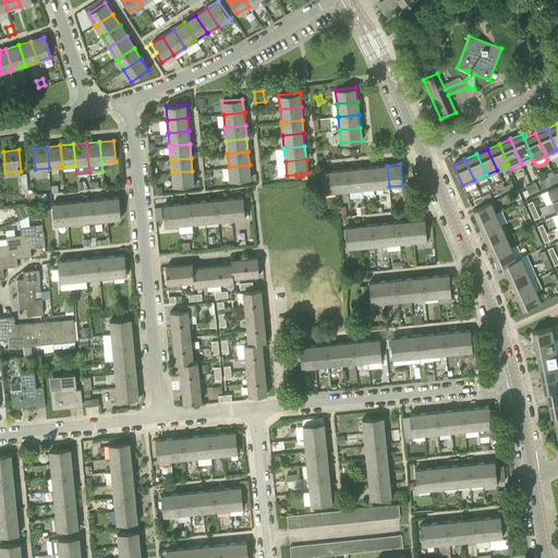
[(251,179),(250,165),(229,167),(230,181),(251,179)]
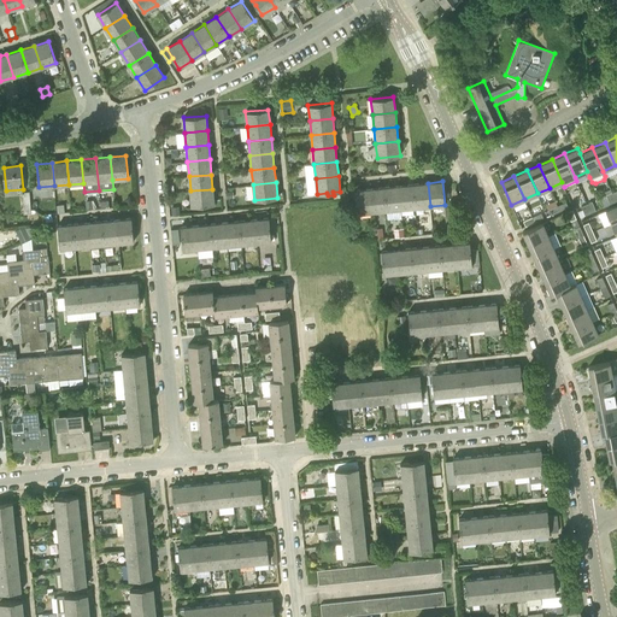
[(413,184),(416,207),(430,206),(428,183),(413,184)]
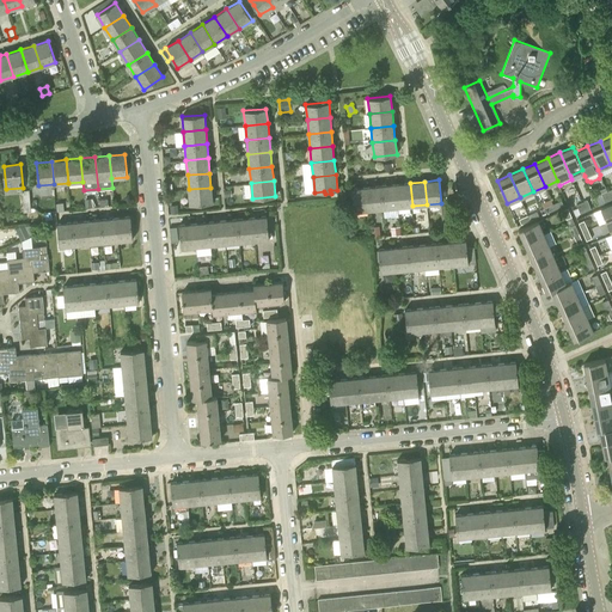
[(396,184),(398,208),(412,206),(410,183),(396,184)]
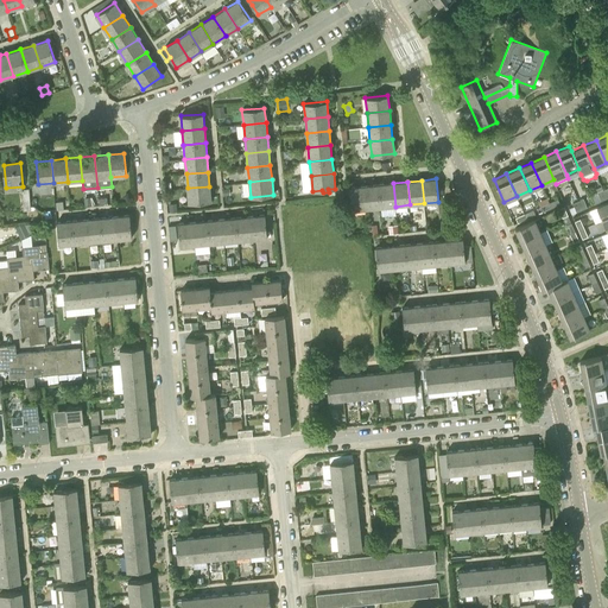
[(379,184),(381,208),(396,207),(393,183),(379,184)]
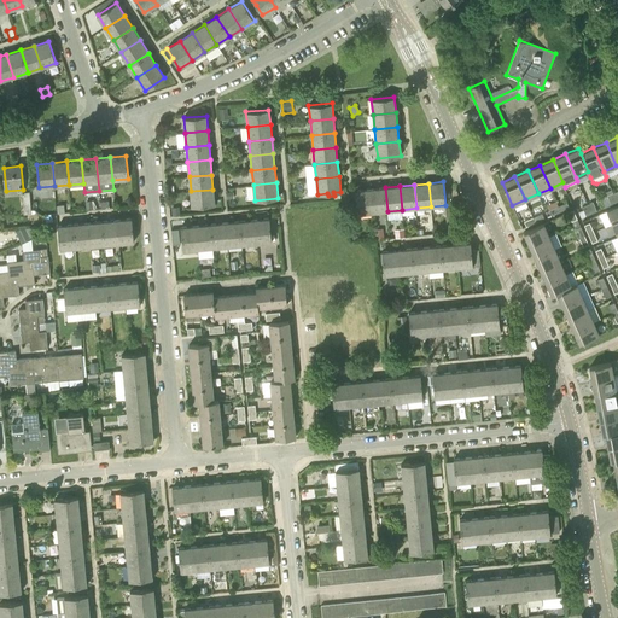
[(371,190),(373,213),(388,211),(385,187),(371,190)]
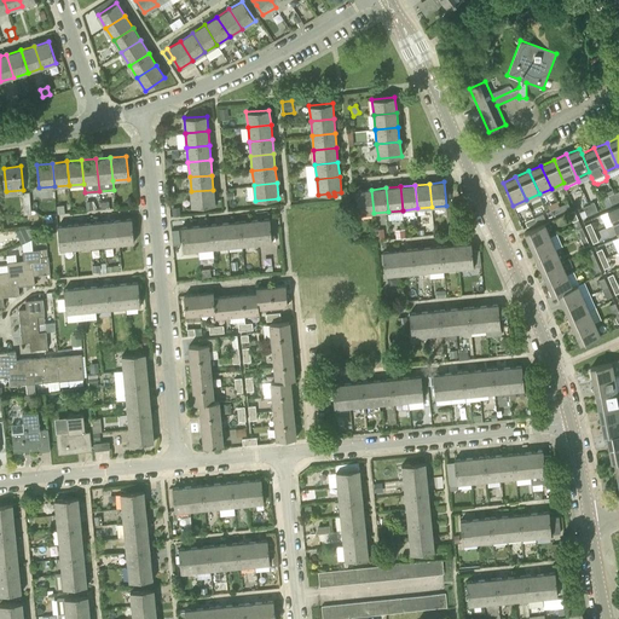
[(215,204),(213,190),(191,191),(192,207),(215,204)]
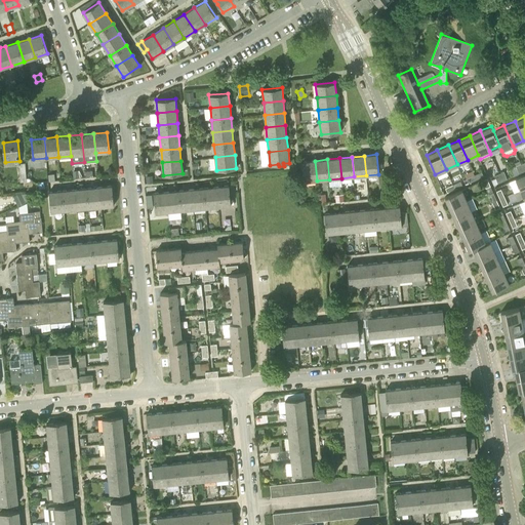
[(317,180),(315,161),(301,162),(304,182),(317,180)]
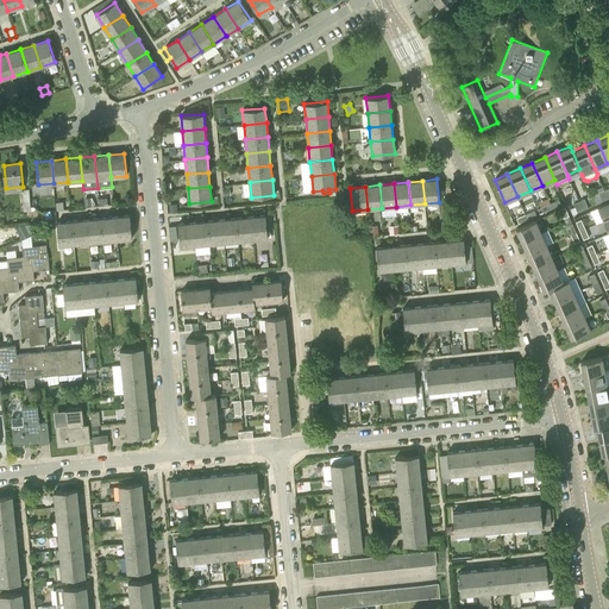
[(598,193),(591,195),(595,205),(602,201),(598,193)]
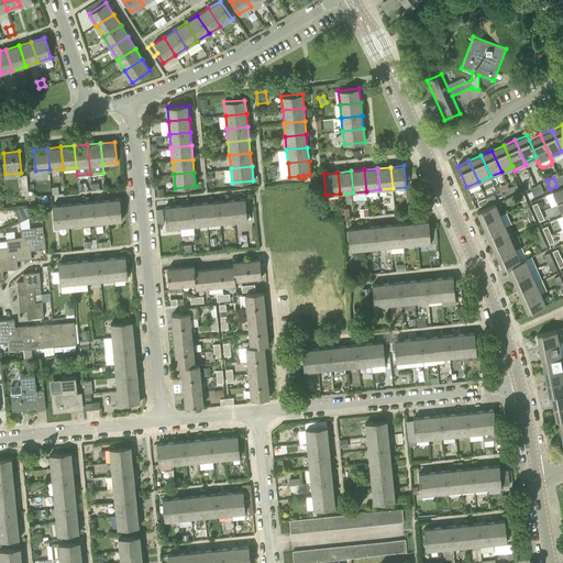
[(77,183),(78,191),(88,190),(88,181),(77,183)]
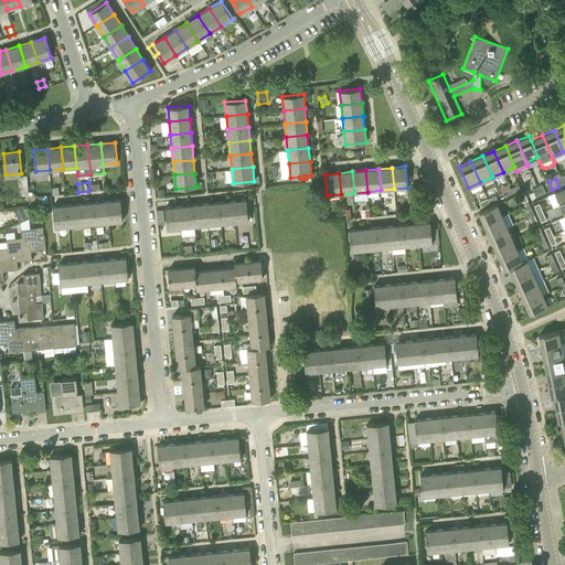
[(414,187),(407,188),(409,208),(409,206),(411,212),(417,212),(416,206),(414,187)]
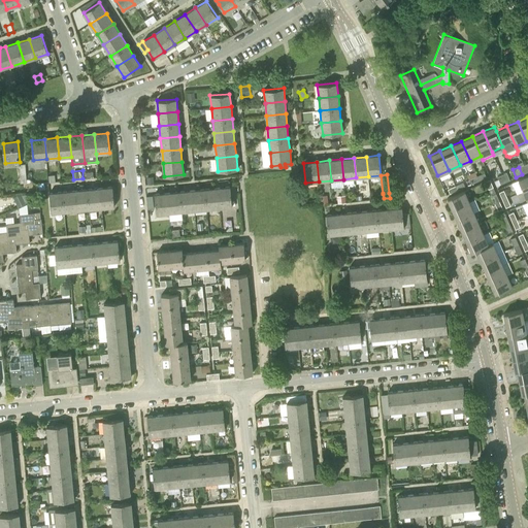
[(527,175),(518,180),(523,191),(527,189),(527,175)]
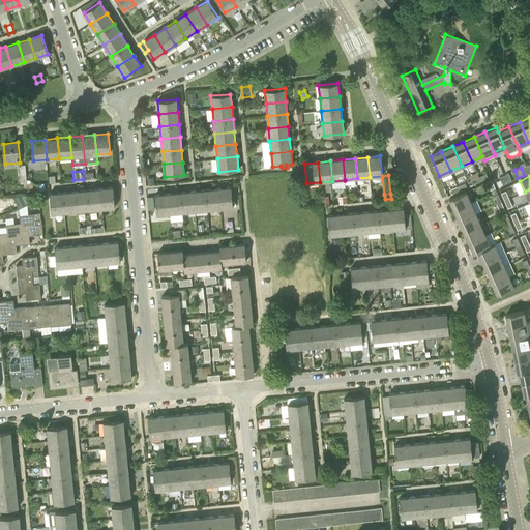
[(458,185),(460,190),(467,187),(465,182),(458,185)]
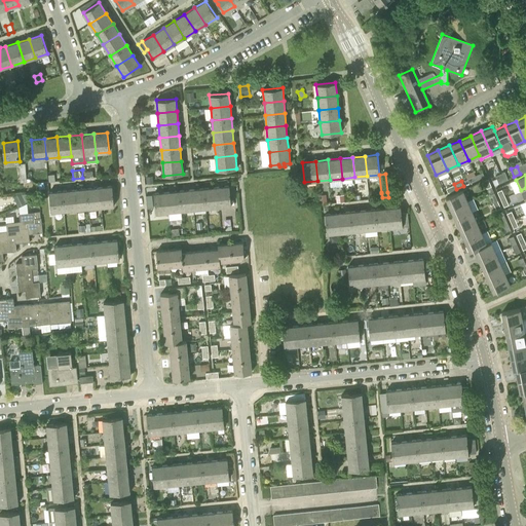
[(456,189),(454,184),(446,188),(448,193),(456,189)]
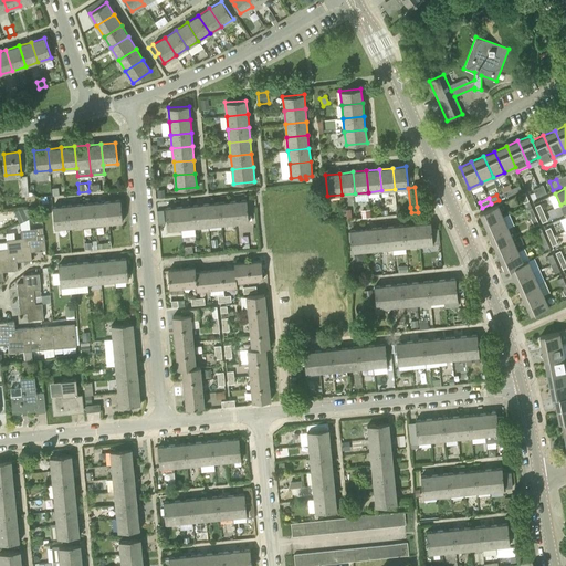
[(121,200),(107,201),(108,222),(123,221),(121,200)]
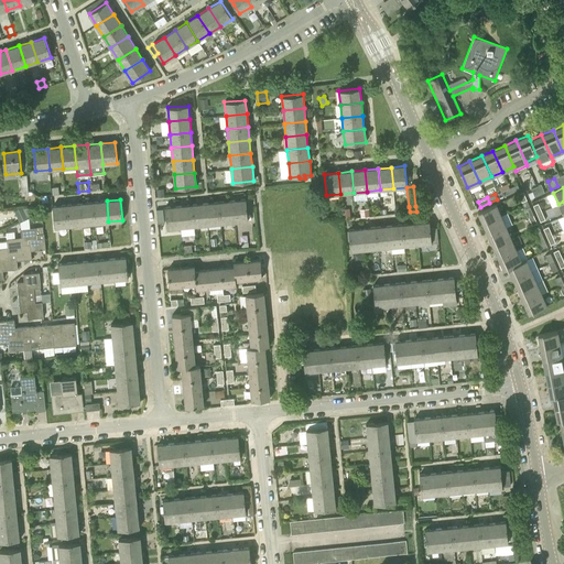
[(246,199),(232,201),(234,221),(248,220),(246,199)]
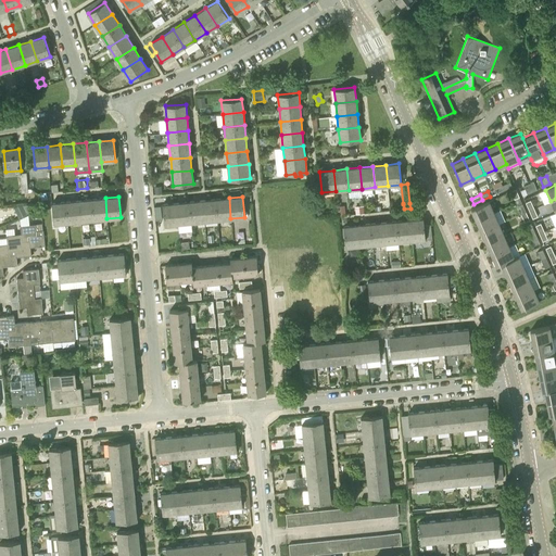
[(106,218),(105,198),(92,199),(93,219),(106,218)]
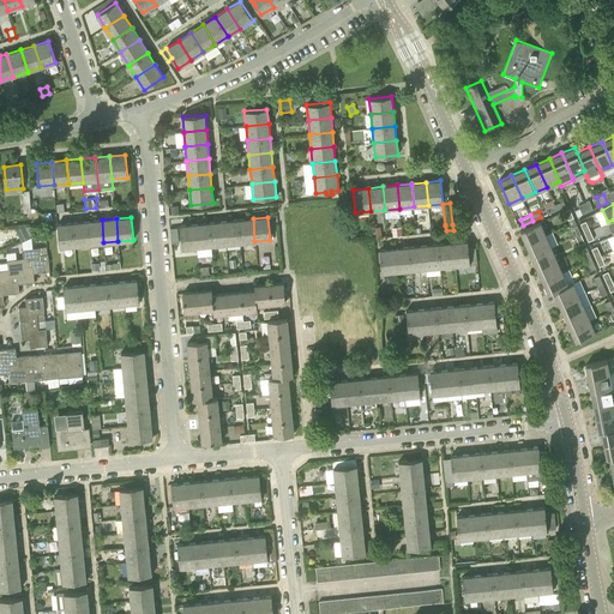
[(254,241),(253,218),(239,220),(240,242),(254,241)]
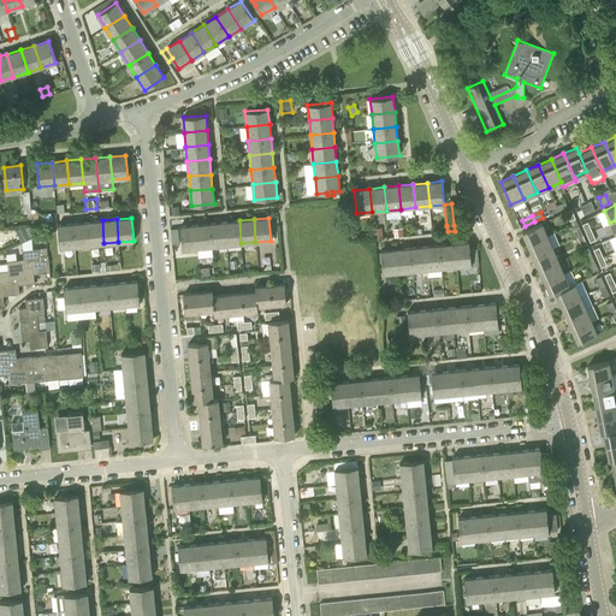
[(104,243),(102,220),(88,223),(89,246),(104,243)]
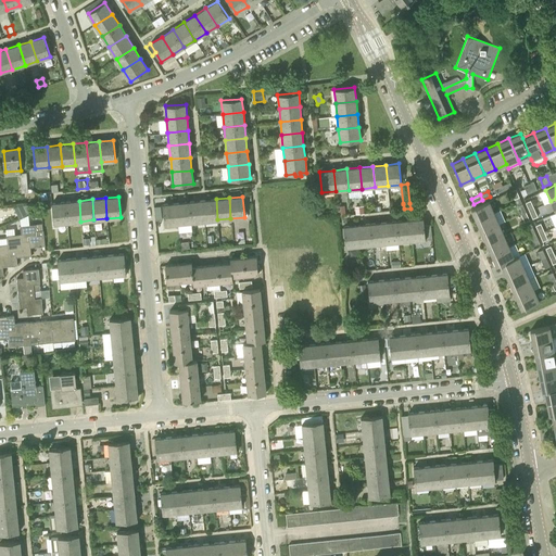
[(217,219),(216,199),(203,201),(204,220),(217,219)]
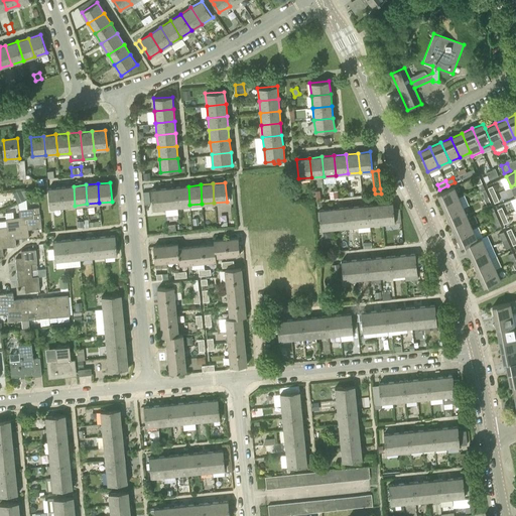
[(75,206),(74,186),(61,187),(62,207),(75,206)]
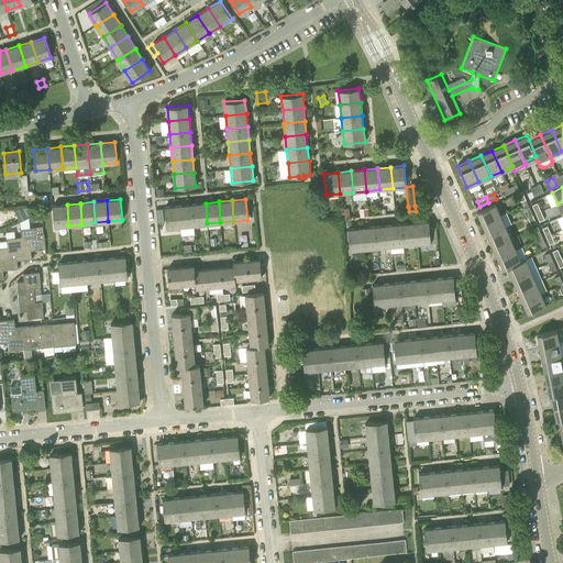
[(207,223),(206,203),(191,205),(194,225),(207,223)]
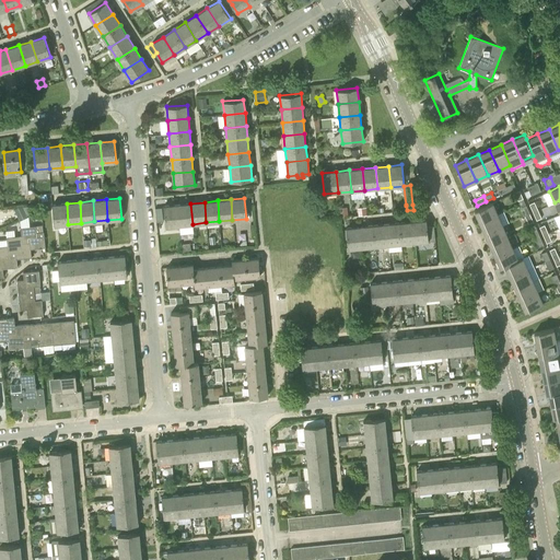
[(475,210),(480,222),(498,214),(493,202),(475,210)]
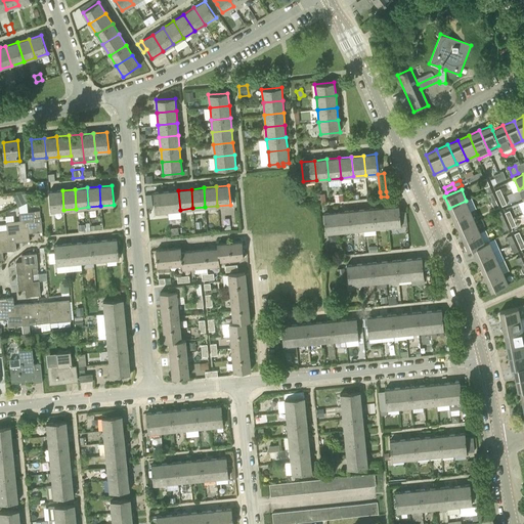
[(63,210),(62,190),(49,191),(51,211),(63,210)]
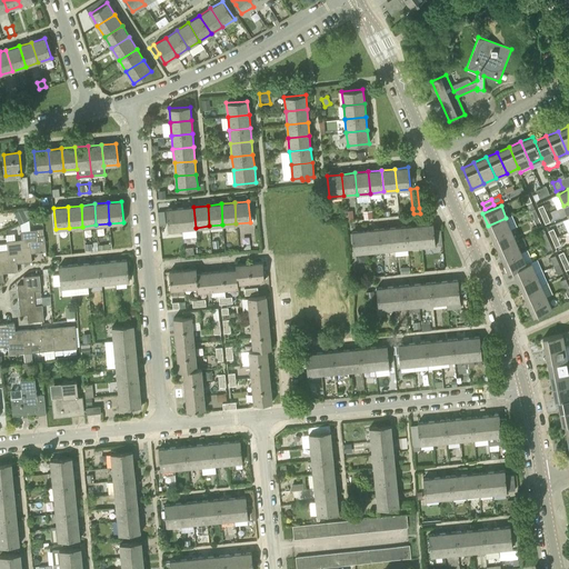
[(196,228),(193,207),(180,208),(182,229),(196,228)]
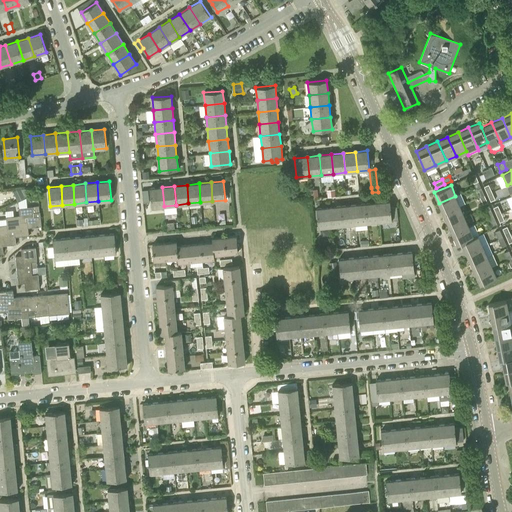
[(164,206),(162,187),(150,188),(152,207),(164,206)]
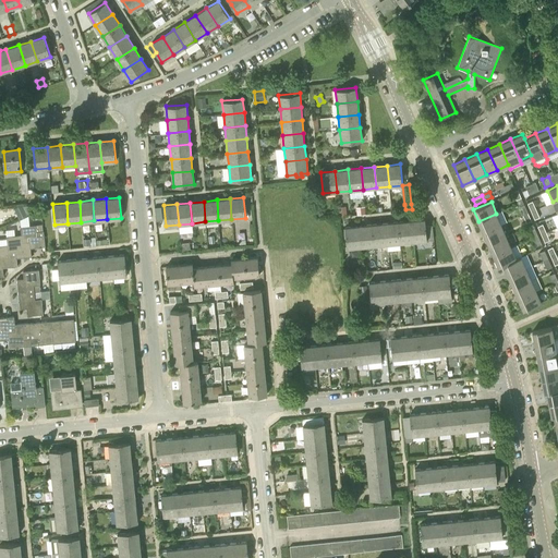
[(27,216),(22,205),(15,208),(20,219),(27,216)]
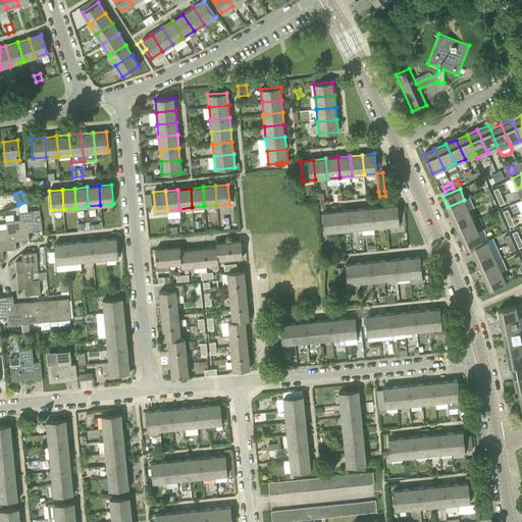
[(464,200),(448,207),(452,217),(469,210),(464,200)]
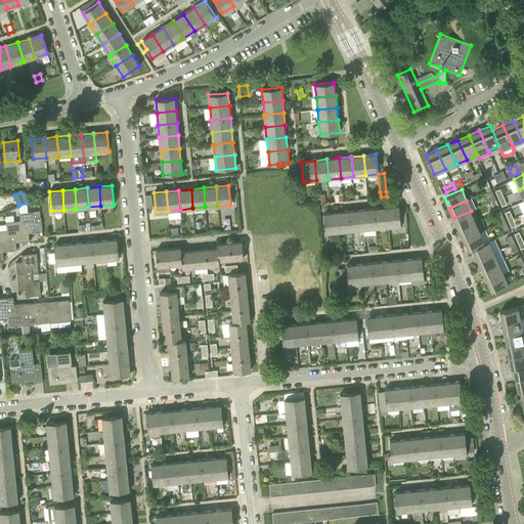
[(399,206),(386,208),(388,226),(401,225),(399,206)]
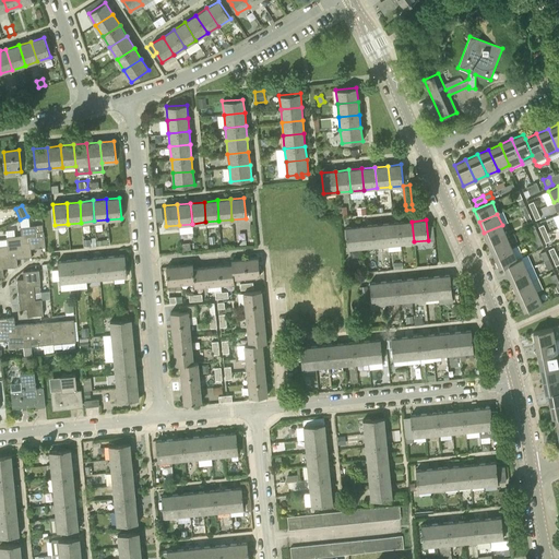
[(414,241),(412,222),(399,223),(401,244),(414,241)]
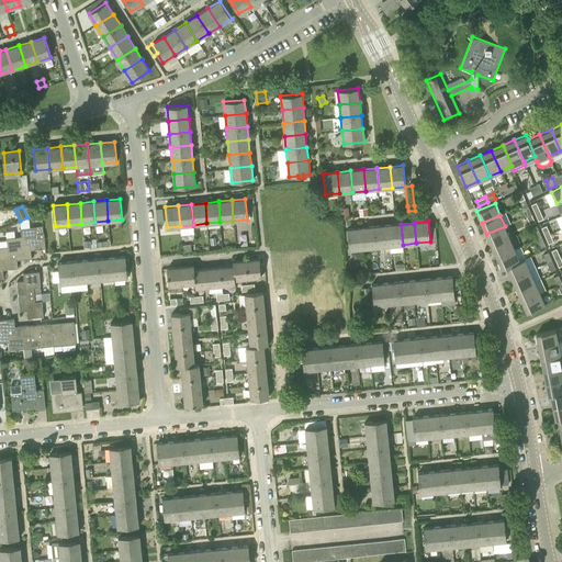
[(403,245),(401,224),(388,225),(390,246),(403,245)]
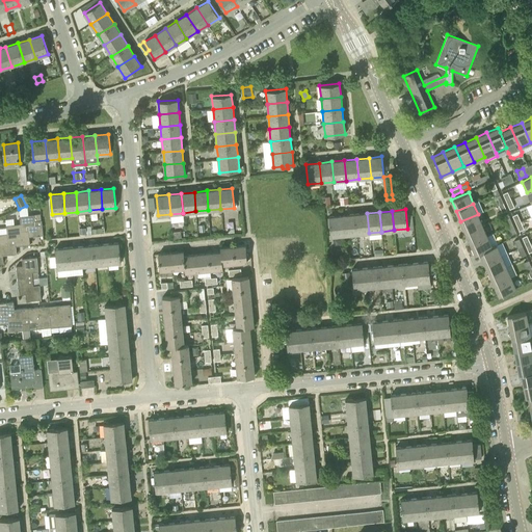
[(20,215),(21,223),(22,231),(28,230),(29,236),(43,235),(42,220),(41,213),(20,215)]
